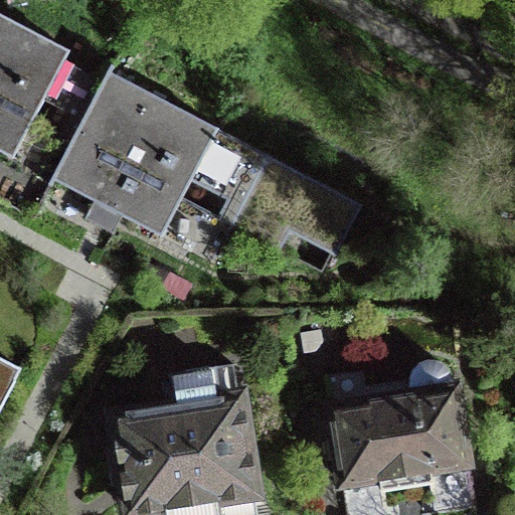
[(0,151),(13,158),(70,49),(0,12),(0,151)]
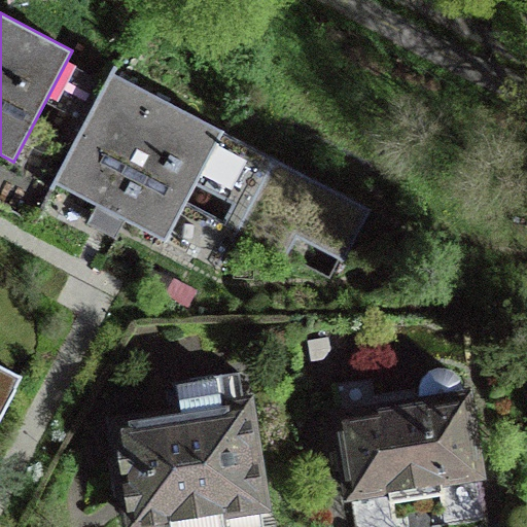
[(222,134),(224,131),(114,73),(117,67),(114,66),(53,182),(109,212),(166,242),(186,202),(288,255),(297,237),(345,261),(371,212),(222,134)]
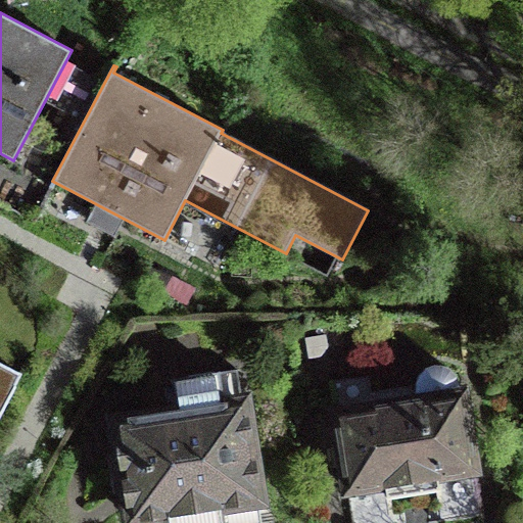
[(27,358),(19,372),(0,362),(0,415),(30,359),(27,358)]
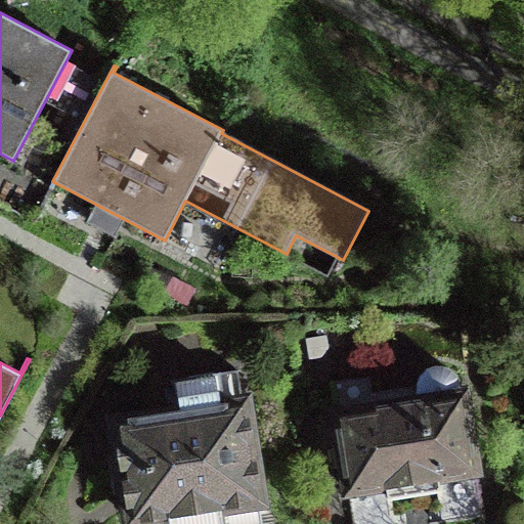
[(442,522),(482,516),(464,394),(462,394),(461,384),(459,377),(453,369),(445,365),(437,365),(430,368),(424,375),(421,382),(422,390),(423,400),(379,407),(376,393),(335,399),(345,463),(354,523),(395,523),(392,497),(437,490),(442,522)]
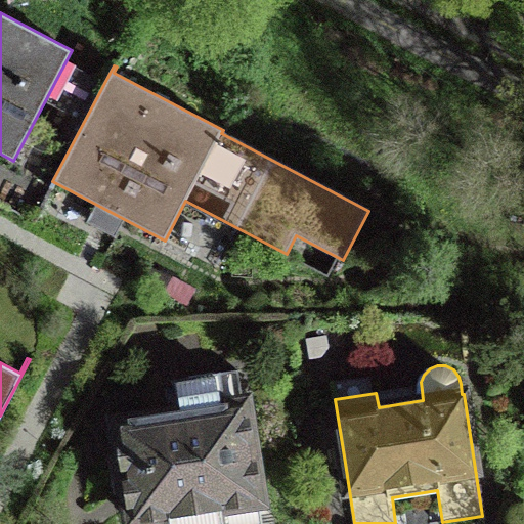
[(128,490),(133,523),(261,523),(237,369),(171,380),(177,413),(118,423),(128,490)]
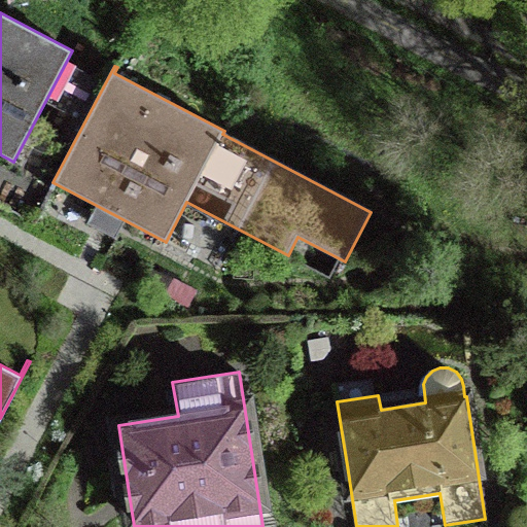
All buildings are outlined.
